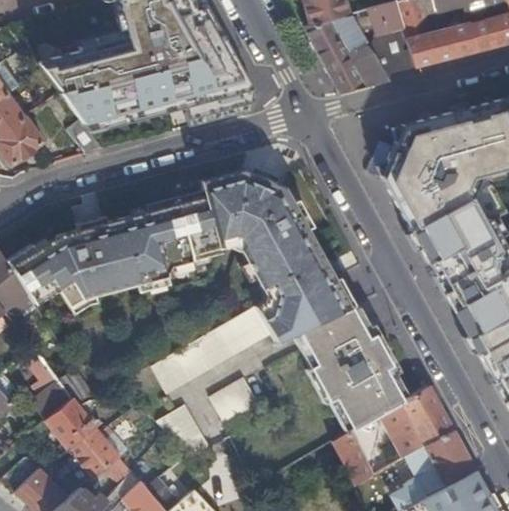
[(112,0),(124,42),(37,64),(60,94),(228,46),(202,0),(112,0)]
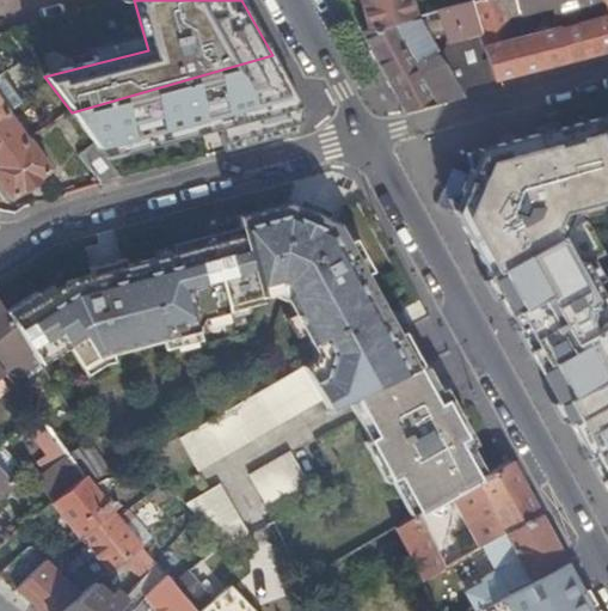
[(364,0),(373,31),(418,19),(412,0),(364,0)]
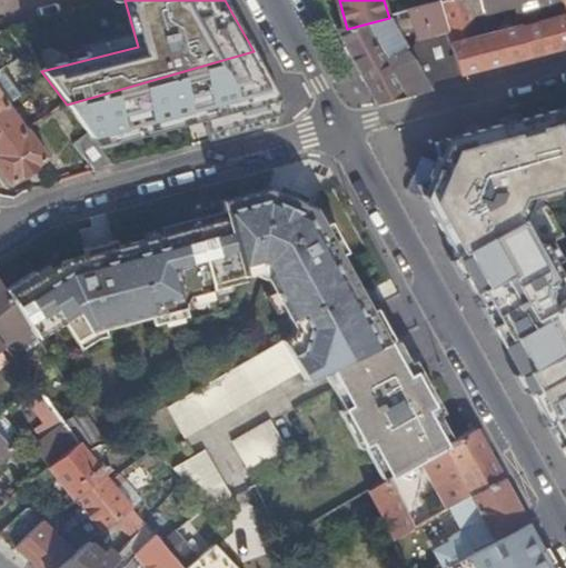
[(565,3),(564,0),(499,0),(502,8),(515,3),(522,26),(478,39),(473,17),(466,0),(452,0),(440,3),(464,76),(465,75),(565,48),(565,3)]
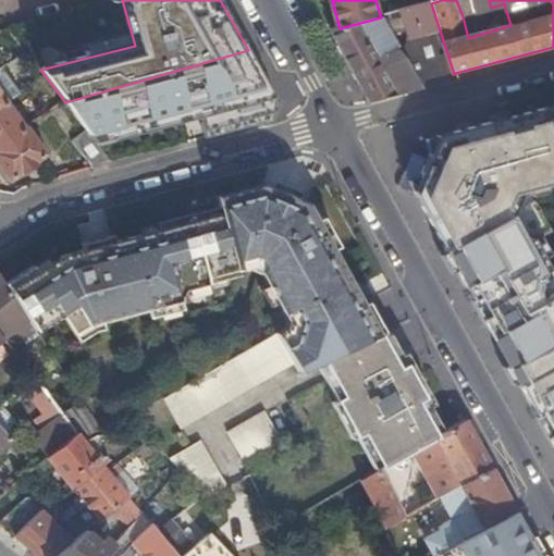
[(456,0),(463,16),(491,8),(489,0),(456,0)]
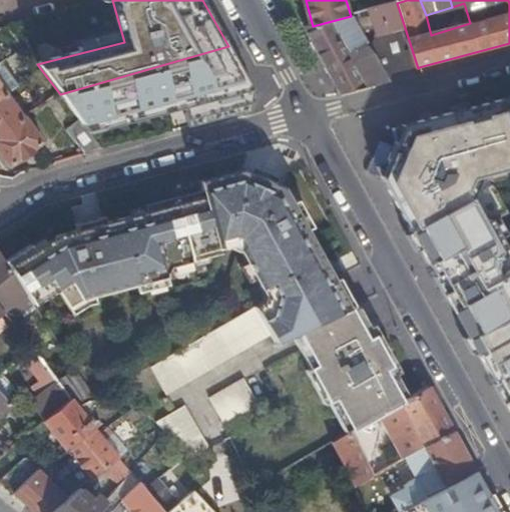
[(351,16),(313,26),(306,28),(343,94),(420,74),(419,67),(418,68),(397,3),(351,16)]
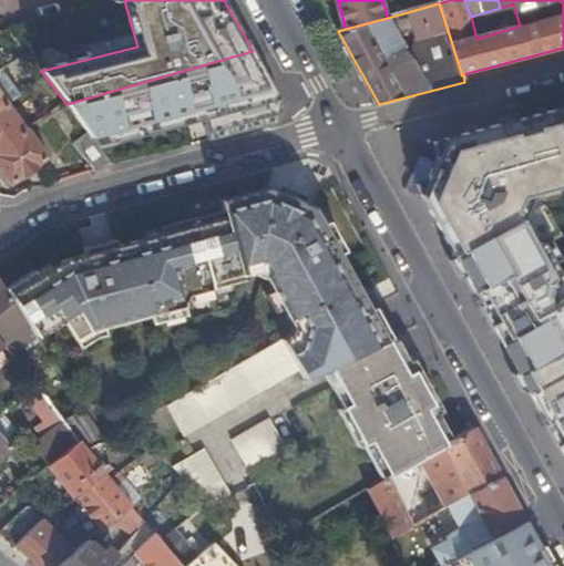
[(284,109),(253,51),(67,104),(92,137),(93,139),(201,110),(204,121),(209,142),(279,123),(284,109)]
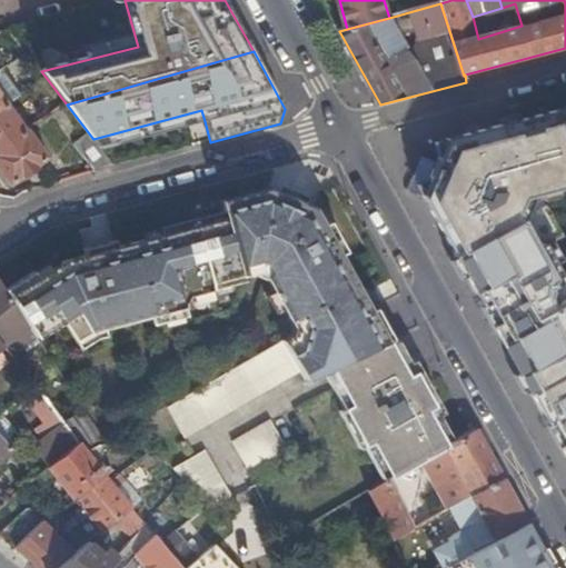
[(0,112),(11,105),(23,96),(6,71),(0,75),(0,112)]
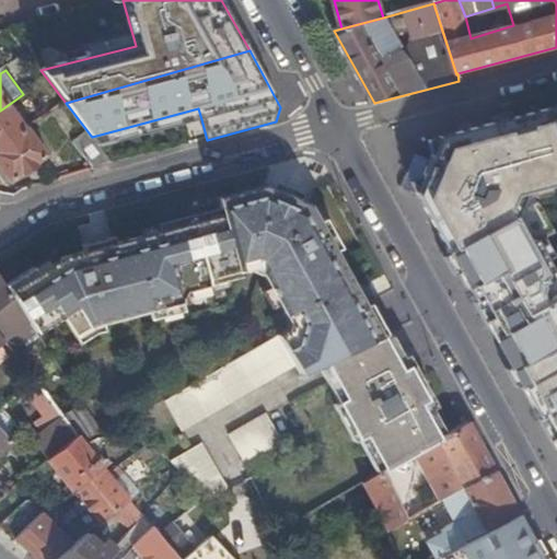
[(0,149),(30,128),(11,103),(0,111),(0,149)]
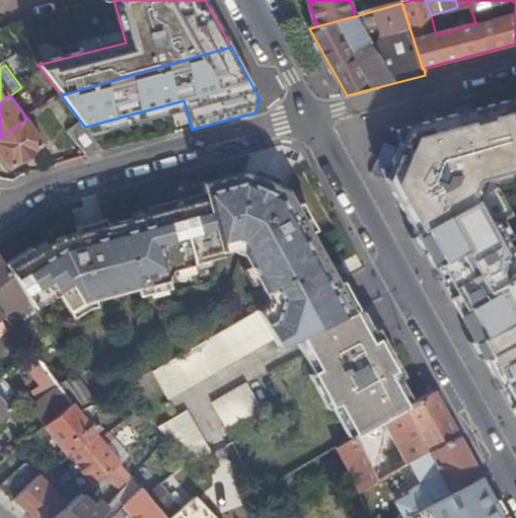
[(458,115),(397,131),(401,145),(381,170),(412,225),(419,237),(428,254),(443,283),(448,292),(453,301),(474,340),(476,343),(486,360),(510,405),(515,416),(515,99),(474,111),(458,115)]
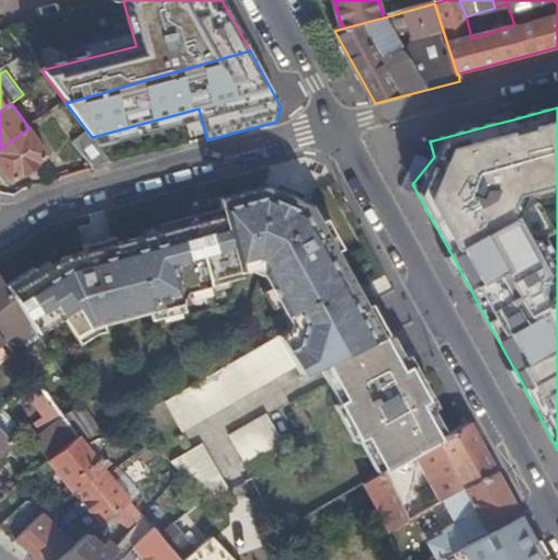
[(198,109),(92,137),(100,147),(202,120),(198,109)]
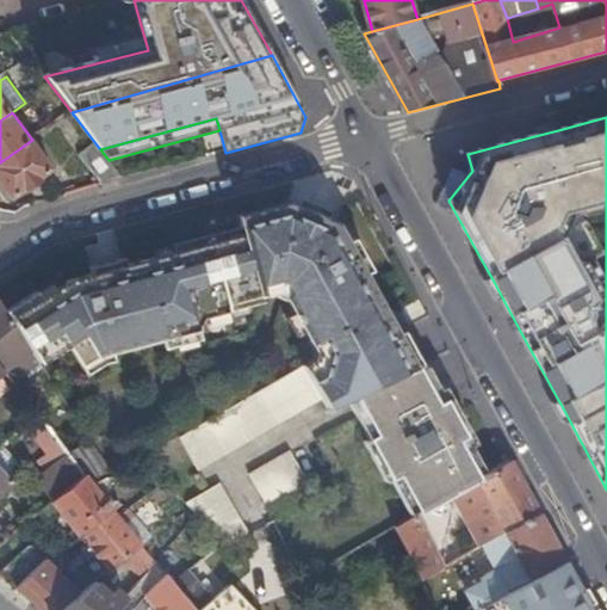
[(557,123),(538,129),(539,135),(558,130),(557,123)]
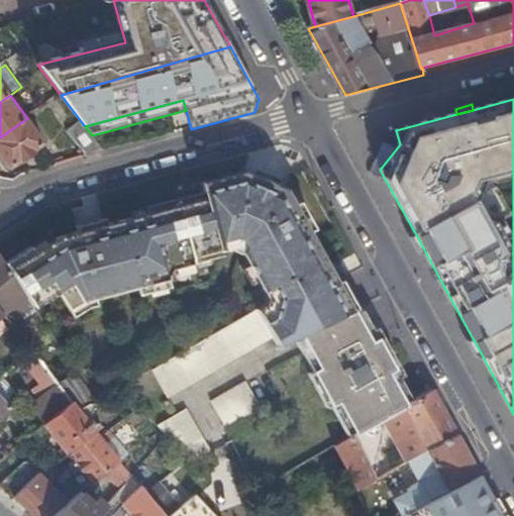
[(0,137),(0,153),(12,171),(47,145),(27,118),(0,137)]
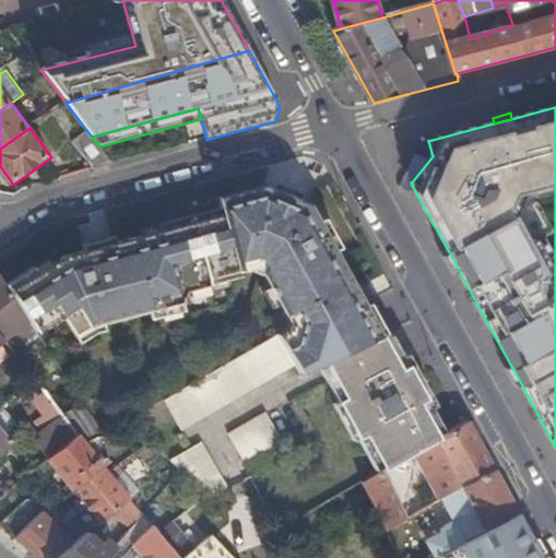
[(97,170),(114,165),(99,146),(92,137),(91,135),(90,135),(87,134),(77,143),(97,170)]
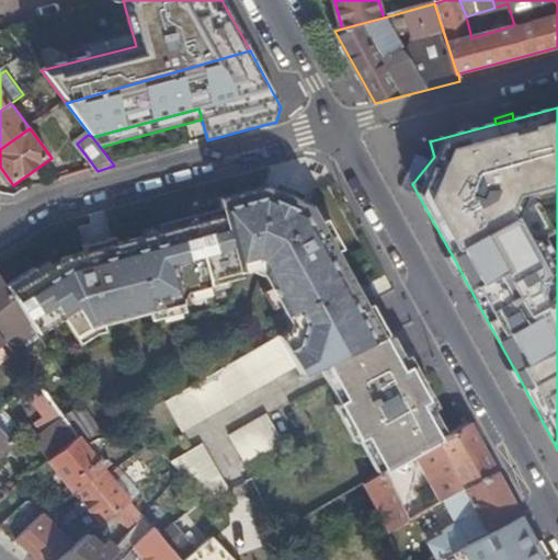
[(240,271),(251,267),(243,239),(252,237),(260,240),(280,194),(264,189),(223,201),(224,208),(221,209),(204,214),(240,271)]
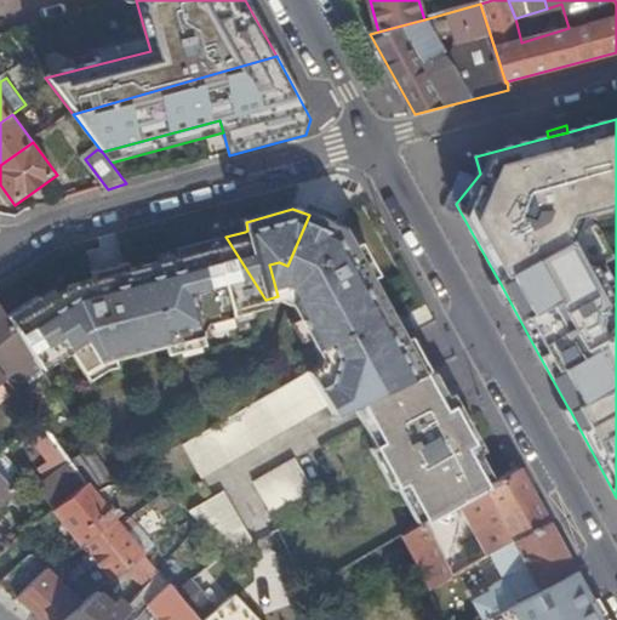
[(285,300),(320,284),(318,279),(306,274),(326,222),(309,215),(287,266),(279,262),(269,265),(278,296),(285,300)]
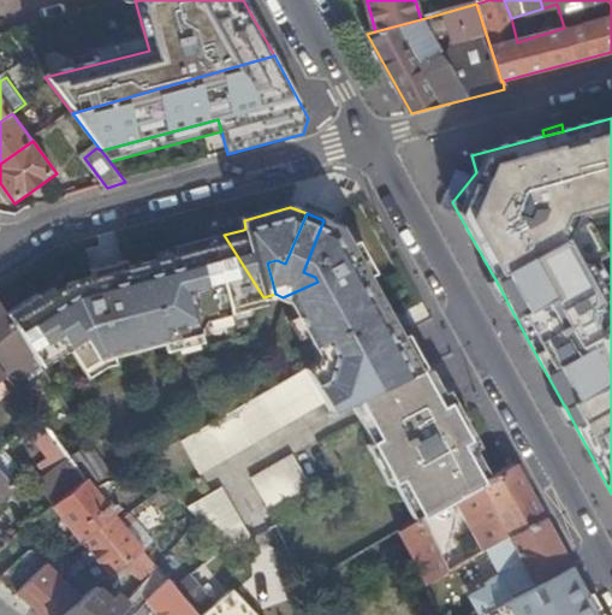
[(315,277),(318,282),(320,281),(367,259),(357,241),(350,246),(340,226),(324,220),(303,272),(315,277)]
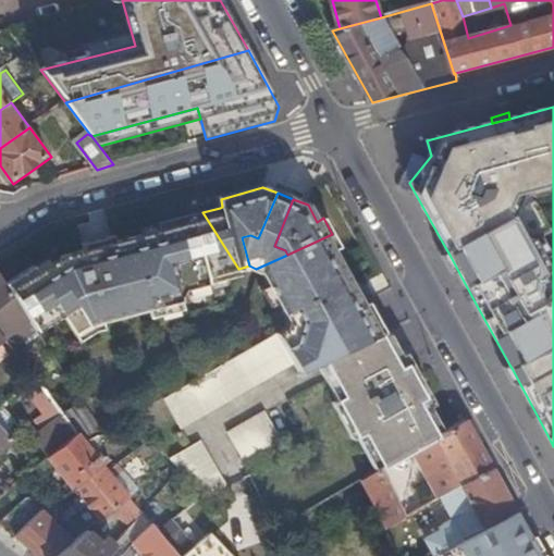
[(218,200),(199,206),(202,212),(220,208),(218,200)]
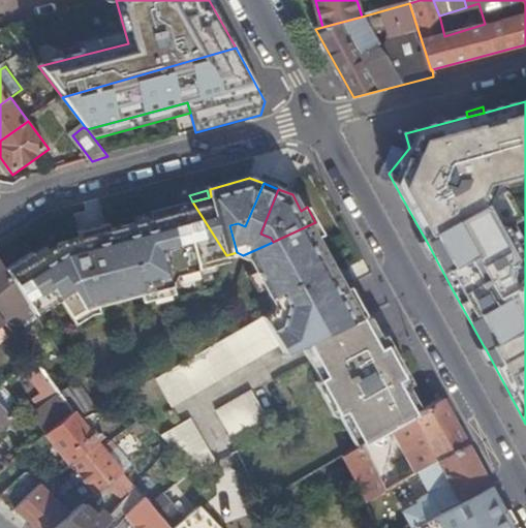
[(227,262),(226,256),(226,255),(192,202),(185,204),(183,204),(199,269),(227,262)]
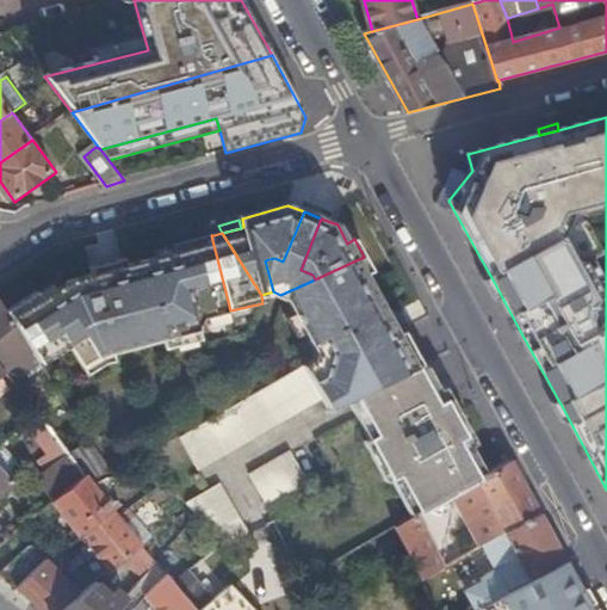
[(113,346),(116,349),(163,337),(198,328),(196,319),(230,310),(211,235),(175,246),(178,252),(128,265),(129,273),(95,282),(93,273),(91,273),(74,278),(113,346)]
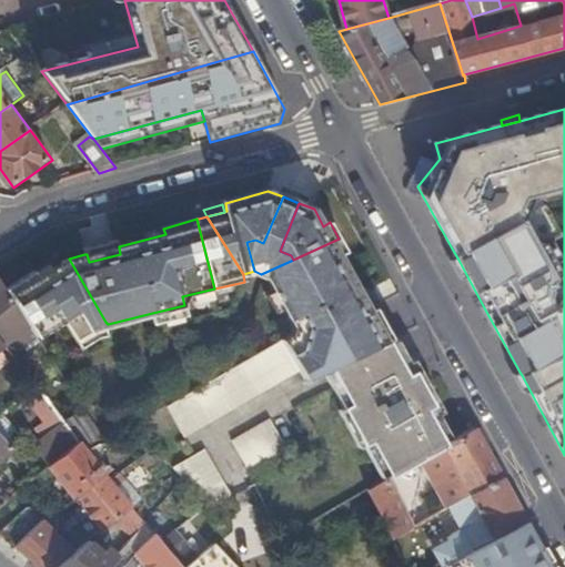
[(295,326),(294,333),(363,299),(362,296),(340,256),(346,253),(339,239),(295,259),(293,260),(294,262),(268,277),(295,326)]
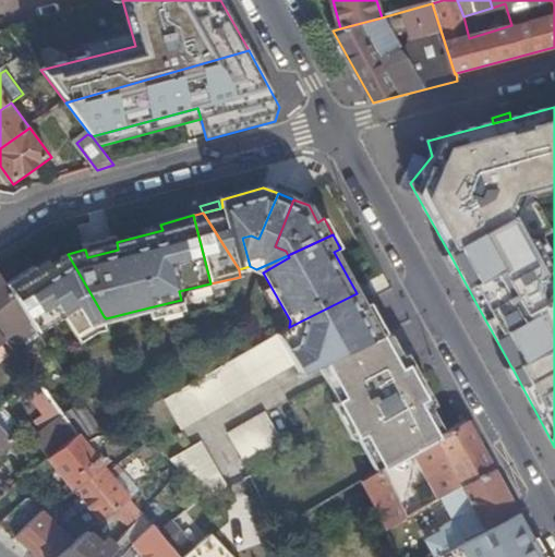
[(118,250),(117,242),(115,237),(82,245),(83,250),(85,250),(87,257),(118,250)]
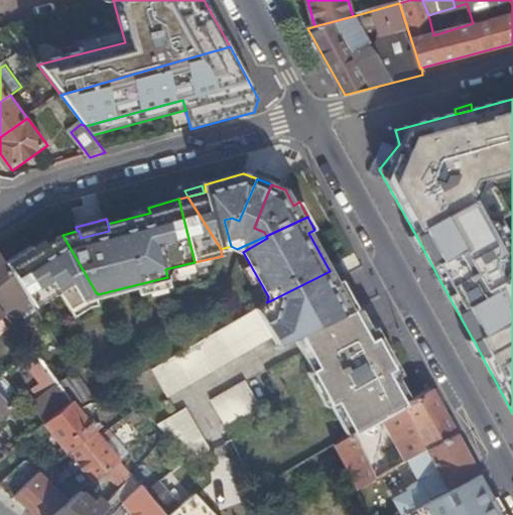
[(96,294),(98,294),(96,292),(62,235),(60,235),(35,251),(33,247),(7,263),(29,296),(34,305),(58,289),(71,308),(89,296),(96,294)]
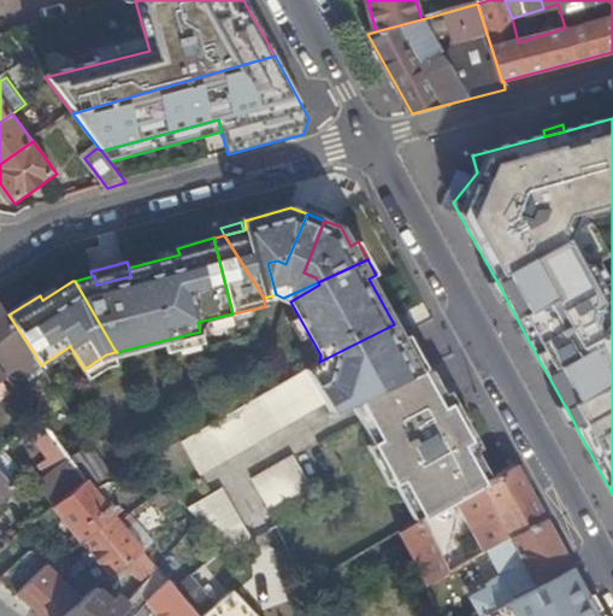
[(283,298),(290,301),(319,285),(318,282),(283,298)]
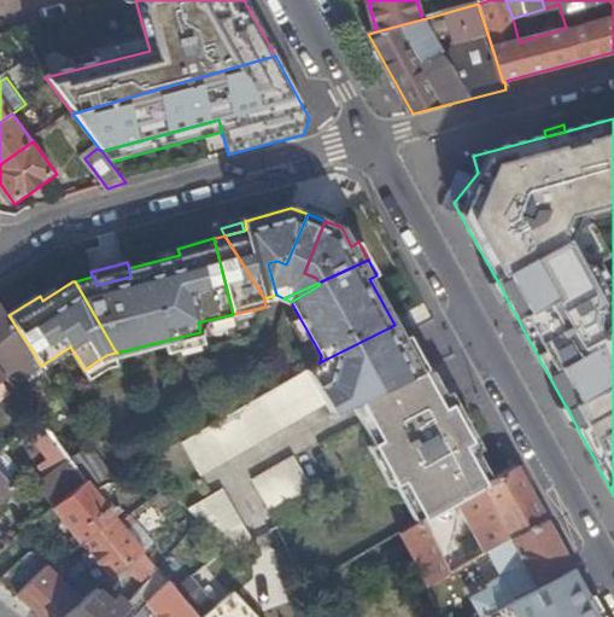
[(509,303),(498,283),(491,286),(502,307),(509,303)]
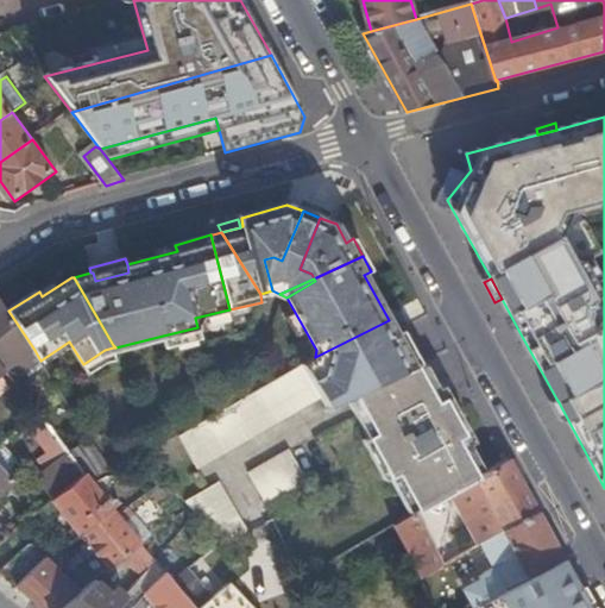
[(0,296),(0,376),(6,373),(35,350),(8,311),(0,296)]
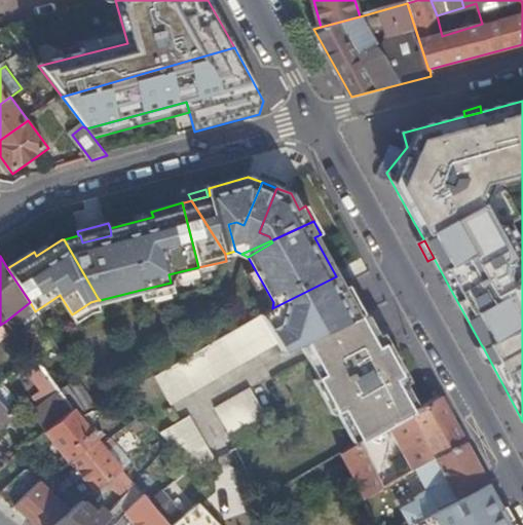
[(341,274),(336,276),(342,289),(348,286),(341,274)]
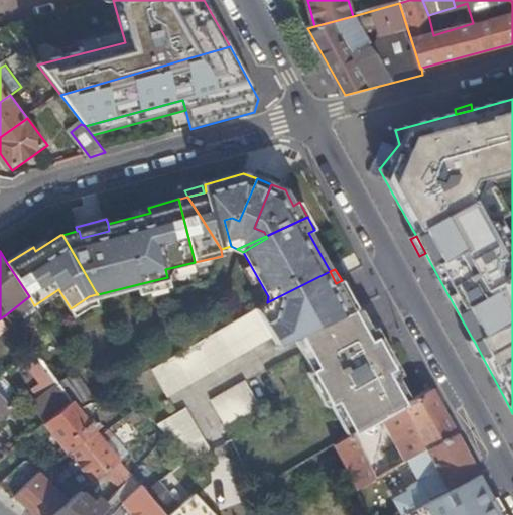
[(274,337),(279,346),(295,339),(301,335),(355,310),(358,309),(342,280),(336,283),(330,271),(267,302),(266,306),(257,311),(274,337)]
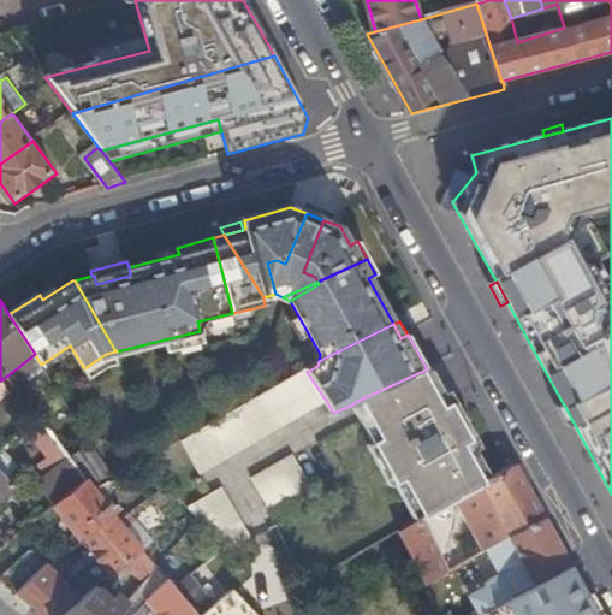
[(200,331),(165,339),(167,350),(203,341),(200,331)]
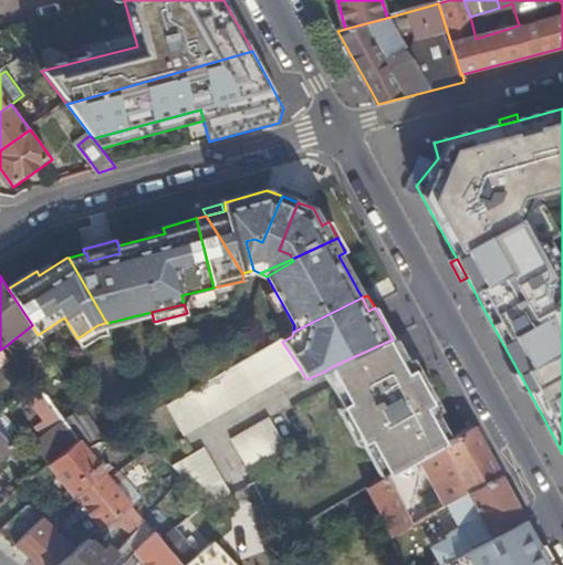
[(489,318),(483,309),(482,310),(493,328),(494,328),(489,318)]
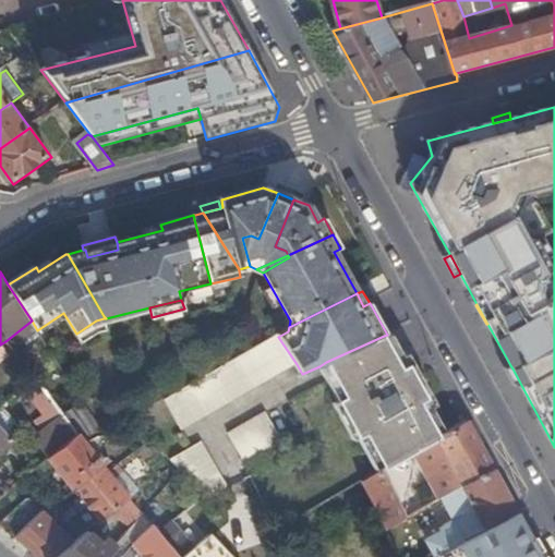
[(107,328),(104,318),(96,321),(76,334),(81,340),(97,329),(107,328)]
